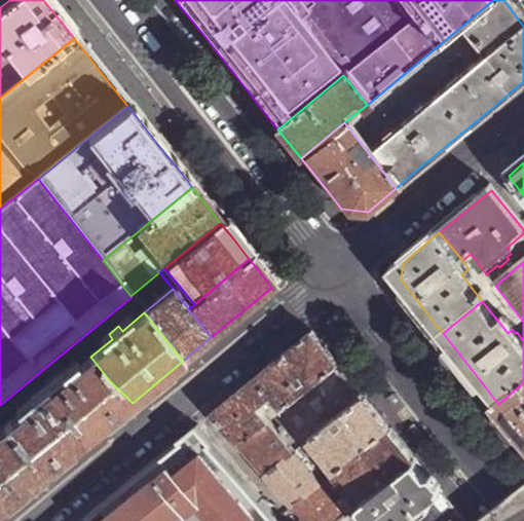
[(310,336),(211,418),(234,449),(267,423),(336,370),(329,361),(310,336)]
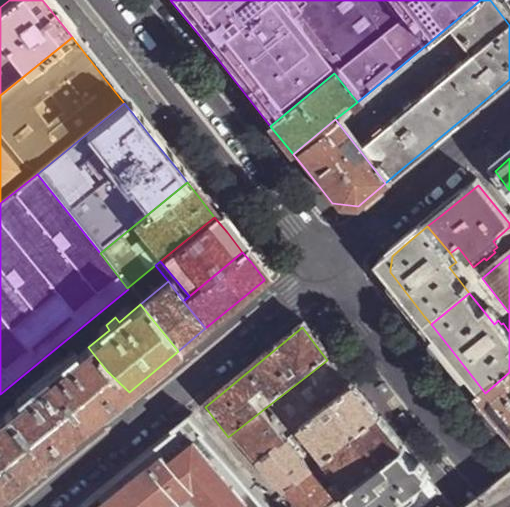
[(61,362),(42,378),(46,382),(83,429),(104,412),(127,393),(105,372),(87,348),(65,366),(61,362)]
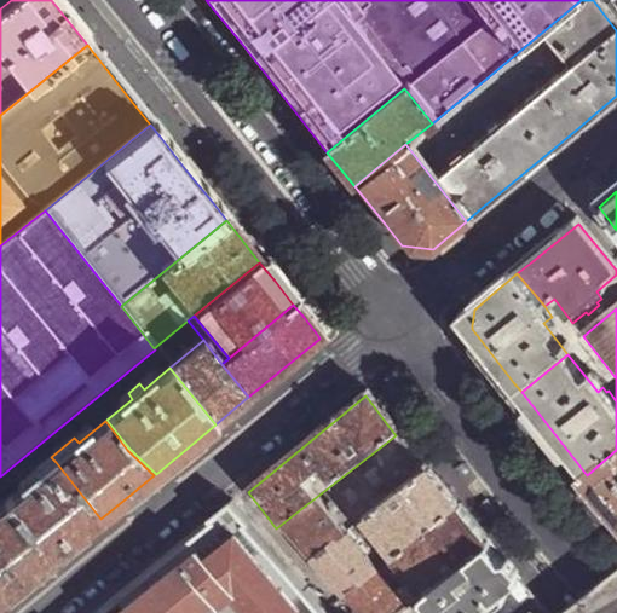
[(396,435),(315,498),(344,537),(359,525),(426,473),(413,456),(396,435)]
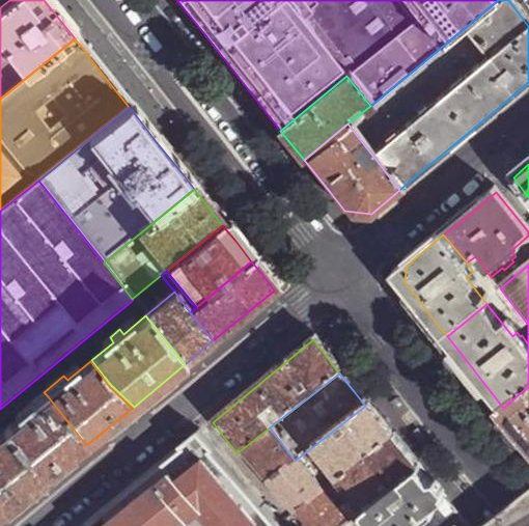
[(528,439),(528,386),(503,408),(519,427),(528,439)]
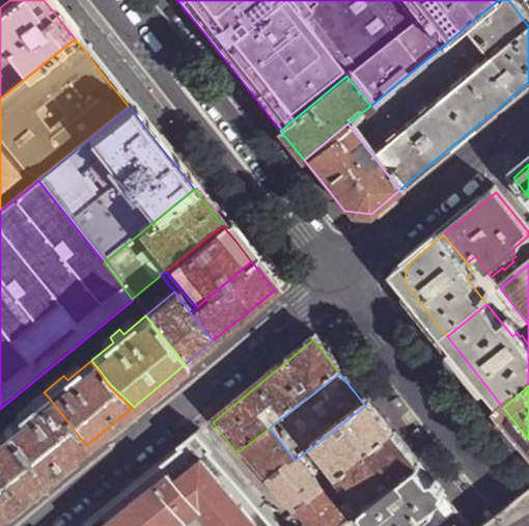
[(24,409),(27,413),(3,433),(43,481),(63,465),(86,445),(48,396),(37,405),(33,400),(24,409)]
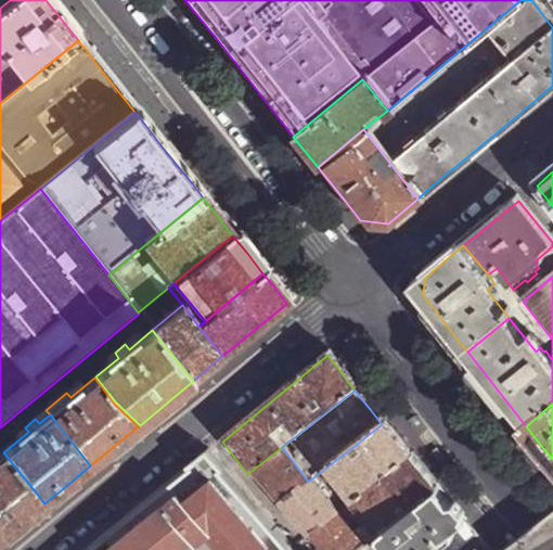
[(382,424),(322,471),(349,506),(409,459),(395,440),(382,424)]
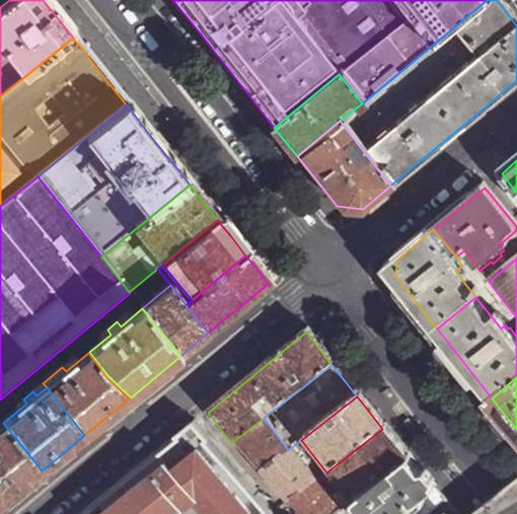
[(264,418),(231,443),(256,474),(288,450),(264,418)]
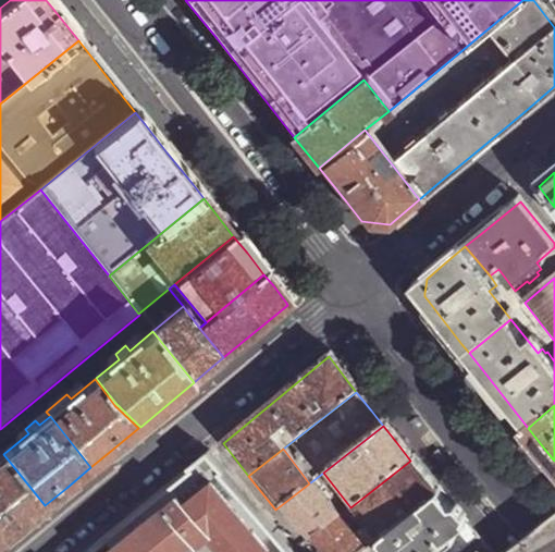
[(0,541),(15,530),(45,505),(3,454),(0,456),(0,541)]
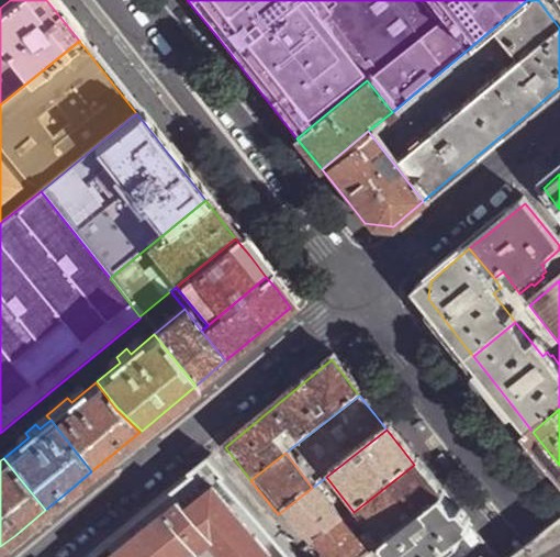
[(414,465),(354,512),(379,546),(440,498),(426,479),(414,465)]
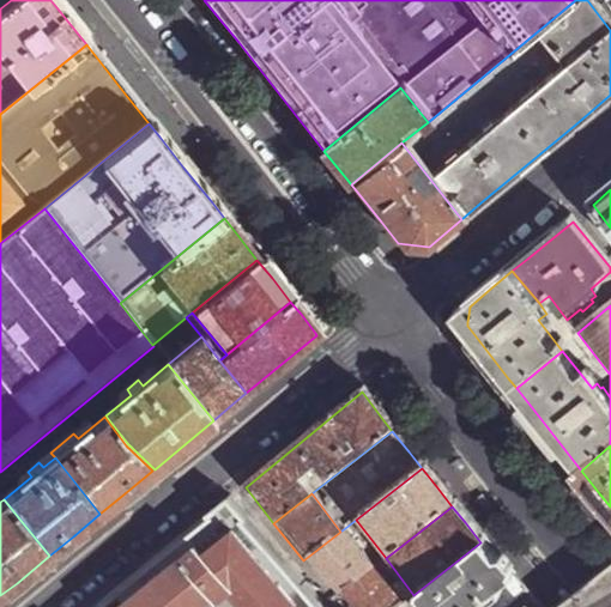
[(237,523),(228,513),(217,521),(227,532),(237,523)]
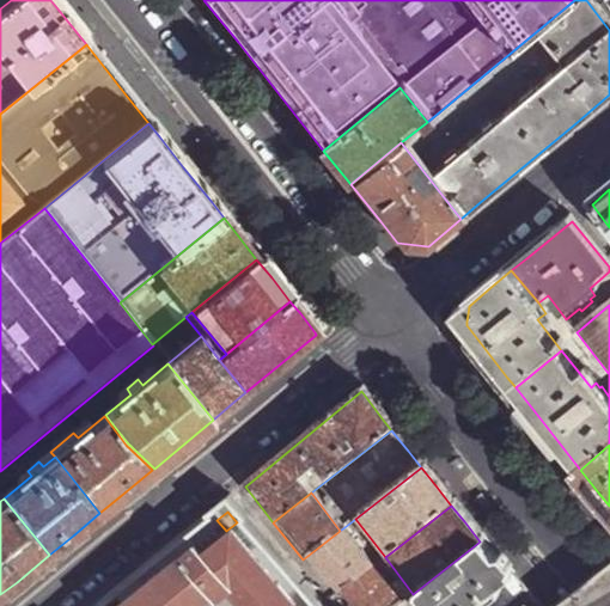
[(355,519),(340,531),(371,568),(385,557),(355,519)]
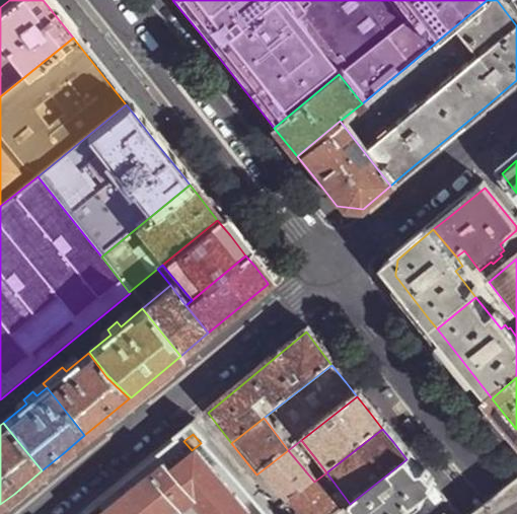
[(288,450),(256,474),(283,505),(314,482),(288,450)]
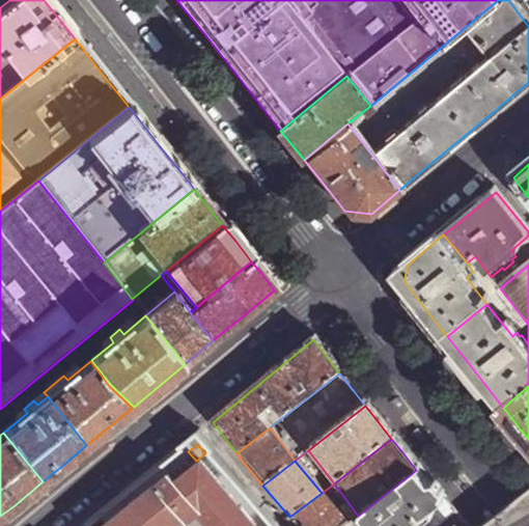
[(167,480),(110,525),(184,525),(192,525),(199,520),(203,525),(251,525),(200,463),(172,487),(167,480)]
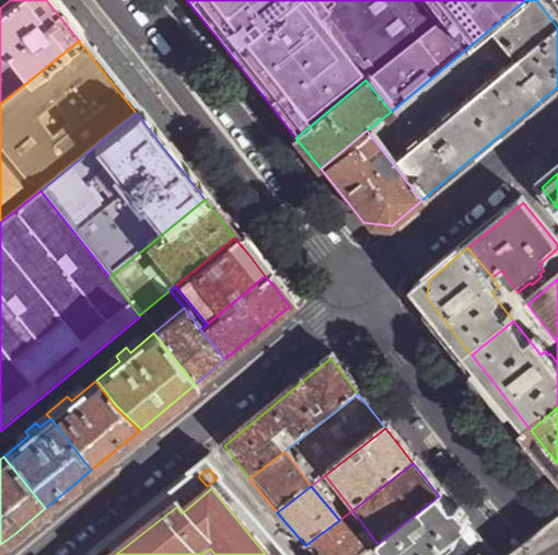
[(439,496),(378,544),(386,554),(434,554),(467,531),(454,515),(439,496)]
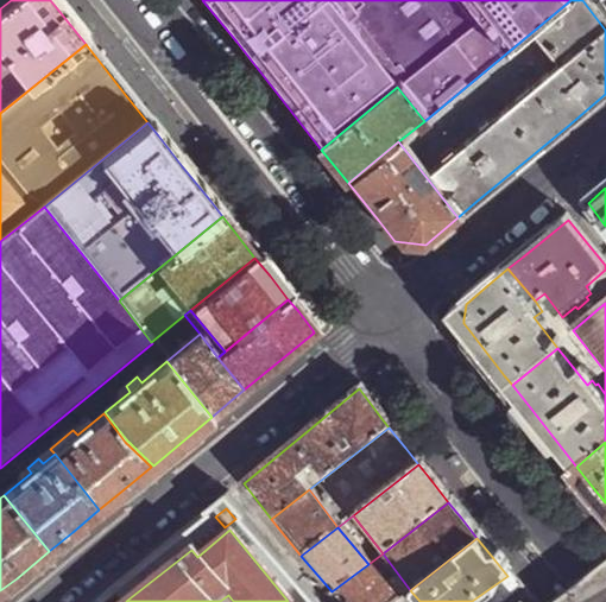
[(383,553),(368,564),(397,601),(410,590),(383,553)]
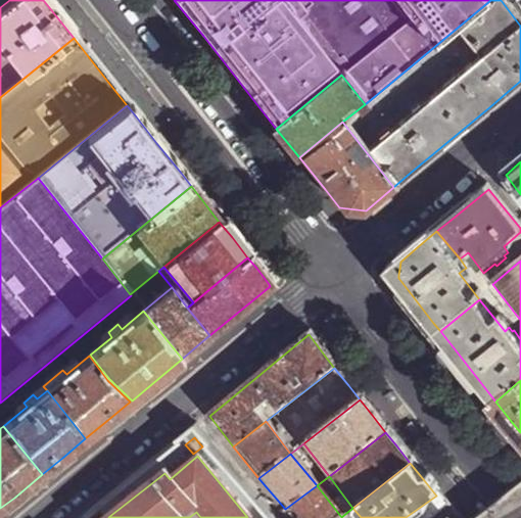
[(317,485),(285,509),(292,517),(341,517),(317,485)]
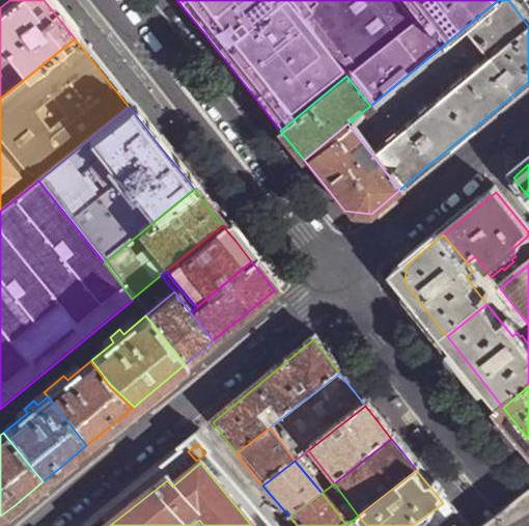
[(461,525),(456,520),(443,503),(412,525),(461,525)]
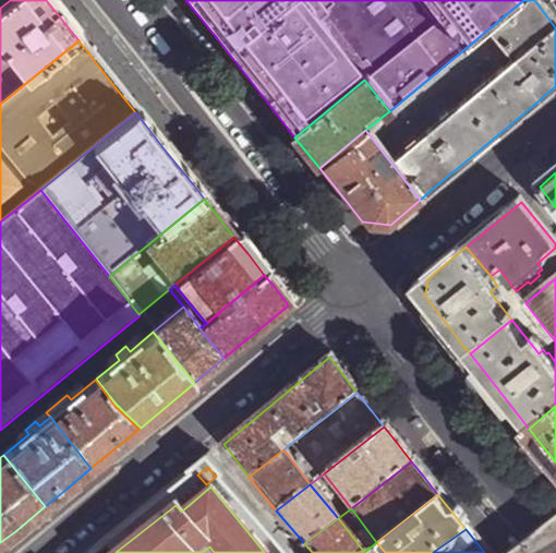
[(385,552),(376,542),(364,552),(385,552)]
